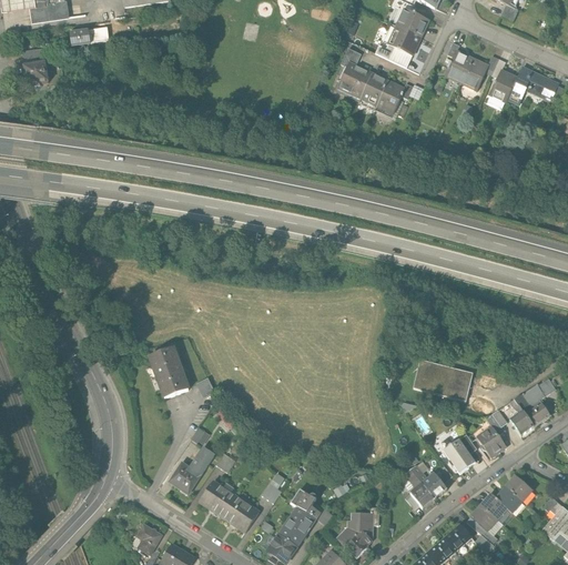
[(36,8),(34,0),(0,0),(0,1),(2,12),(19,10),(36,8)]
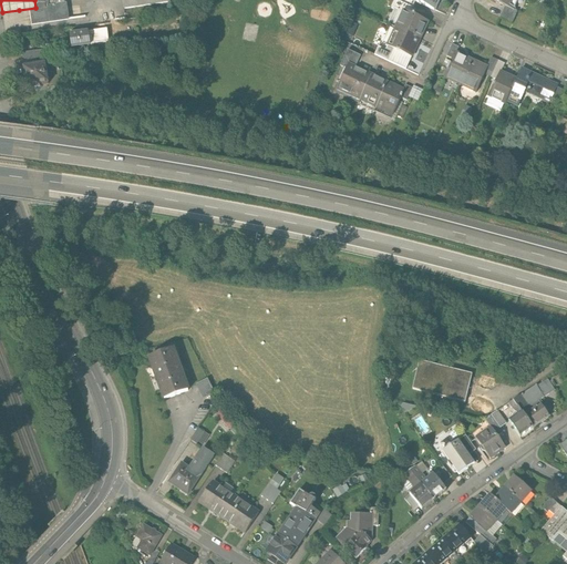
[(32,0),(33,7),(30,7),(32,22),(68,17),(64,0),(32,0)]
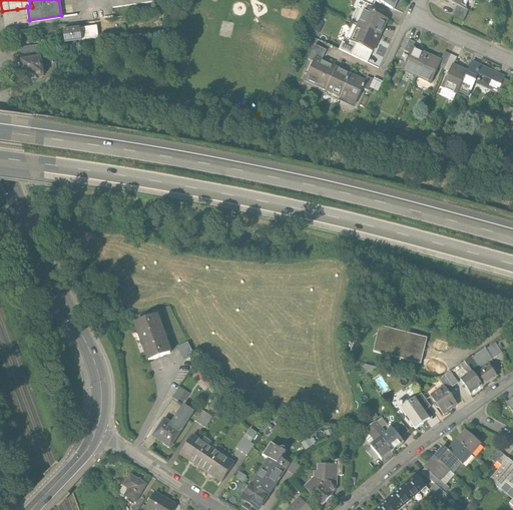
[(356,0),(354,4),(363,8),(364,6),(375,11),(377,6),(374,5),(376,0),(356,0)]
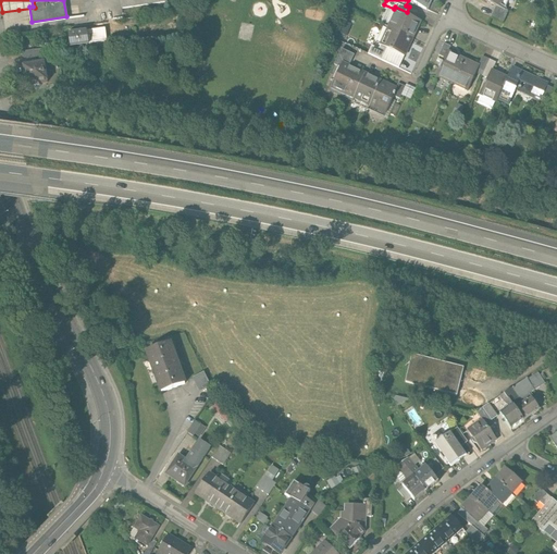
[(386,25),(413,37),(421,19),(407,12),(395,7),(394,9),(386,25)]
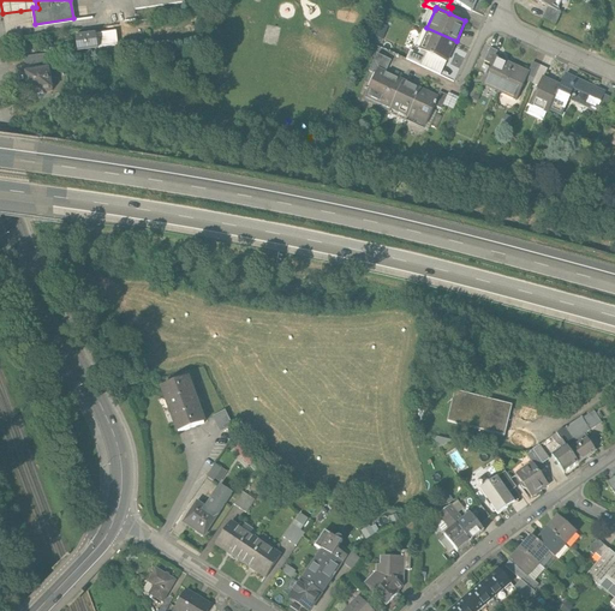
[(76,35),(78,48),(121,42),(119,28),(88,33),(88,29),(78,31),(79,34),(76,35)]
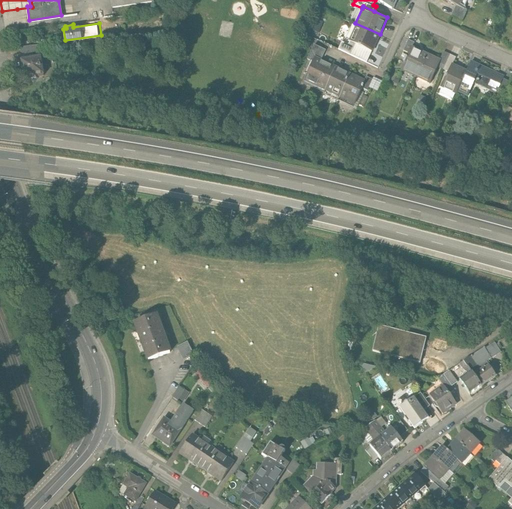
[(356,42),(373,50),(380,34),(355,23),(348,39),(356,42)]
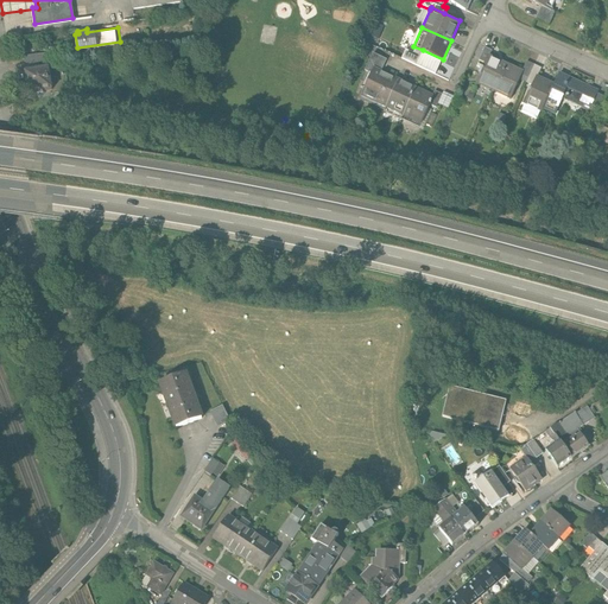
[(416,64),(423,50),(413,46),(406,43),(400,57),(416,64)]
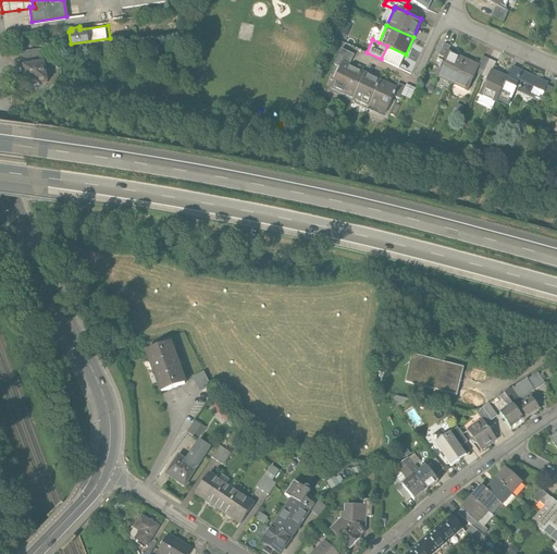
[(438,52),(445,56),(448,48),(450,44),(444,41),(438,52)]
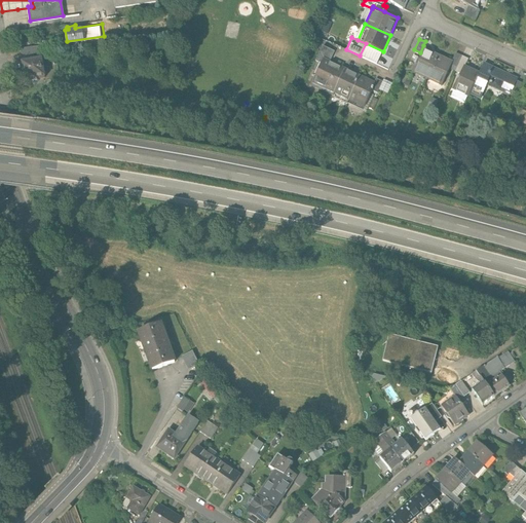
[(322,57),(330,60),(334,50),(322,44),(315,59),(320,62),(322,57)]
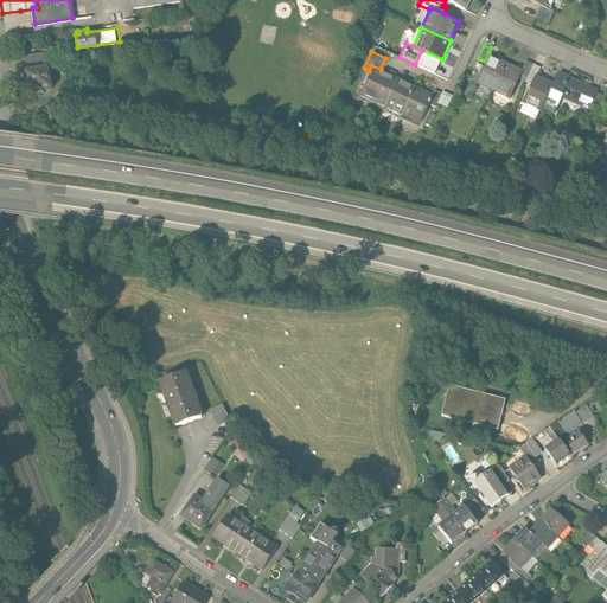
[(505,61),(489,52),(485,61),(475,82),(492,89),(505,61)]
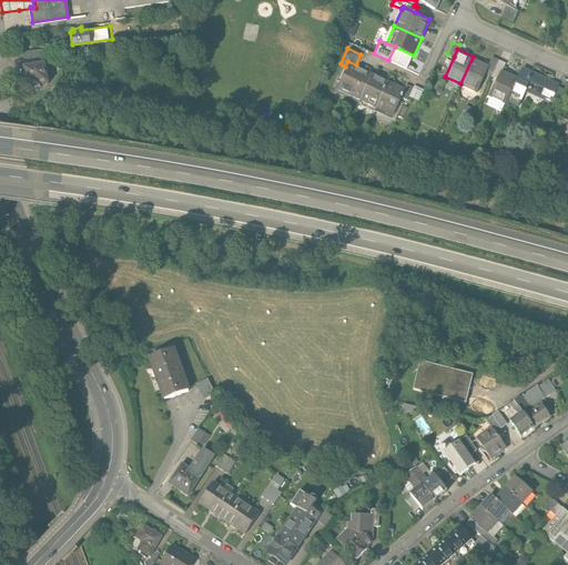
[(485,71),(497,77),(500,68),(504,61),(493,56),(489,63),(485,71)]
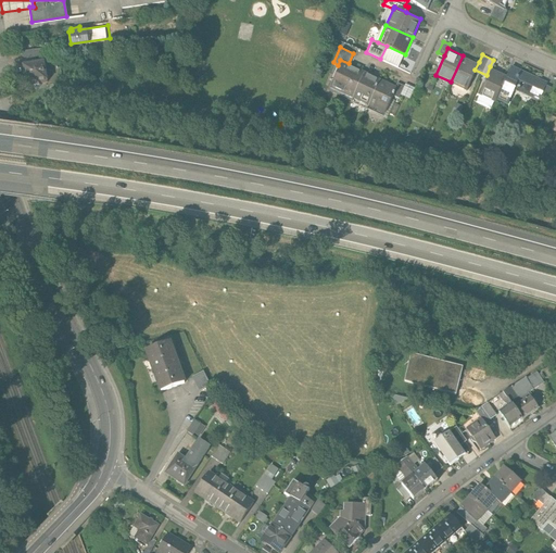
[(479,62),(463,55),(451,82),(466,89),(475,70),(479,62)]
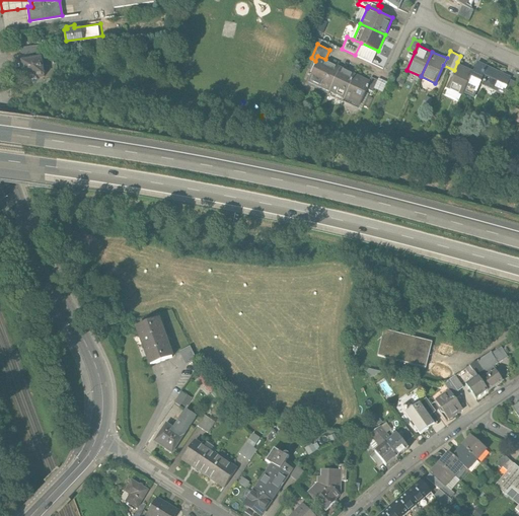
[(41,56),(21,59),(24,76),(44,74),(41,56)]
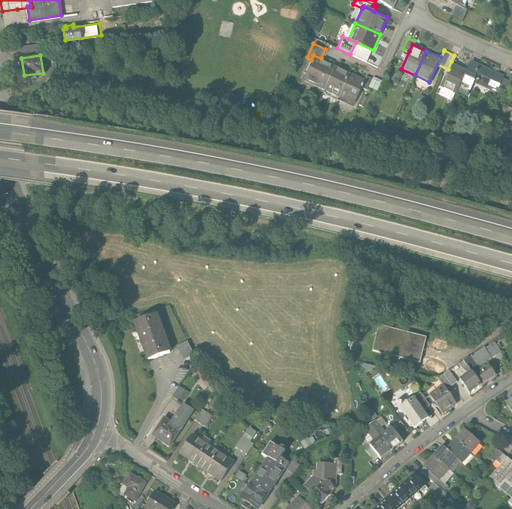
[(311,60),(302,80),(324,89),(335,65),(321,58),(313,55),(311,60)]
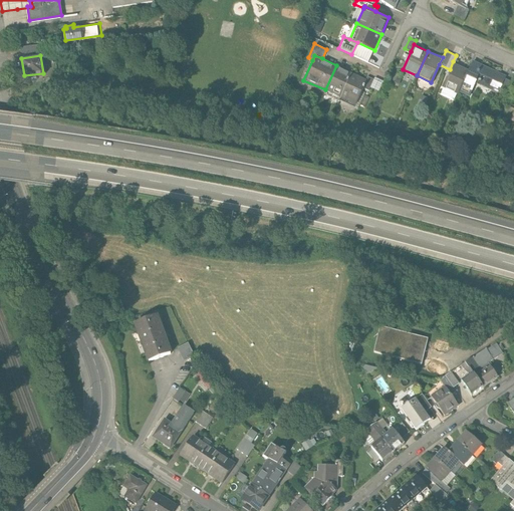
[(468,68),(459,87),(470,93),(476,81),(498,91),(500,87),(506,74),(473,58),(468,68)]
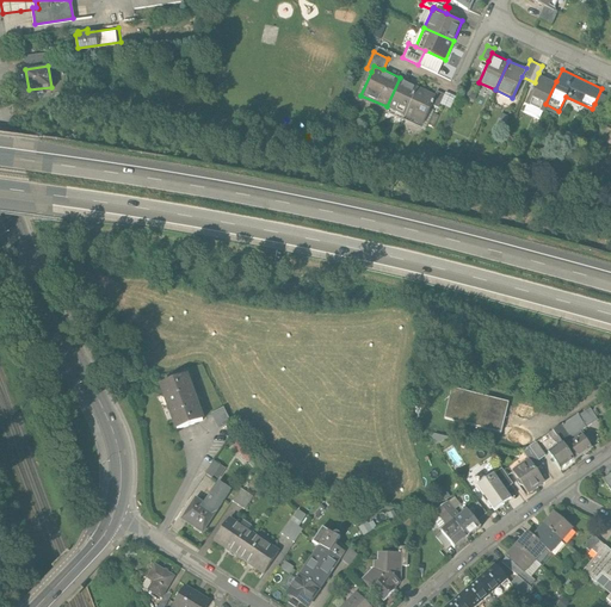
[(525,103),(543,110),(545,104),(556,81),(538,73),(535,82),(525,103)]
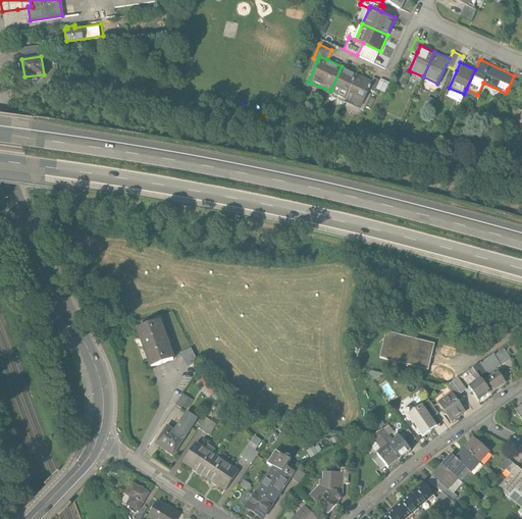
[(357,72),(342,66),(330,91),(346,98),(357,72)]
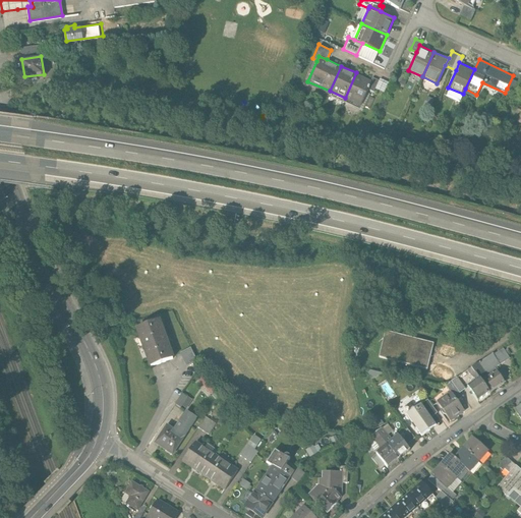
[(370,79),(356,72),(345,98),(359,104),(367,88),(370,79)]
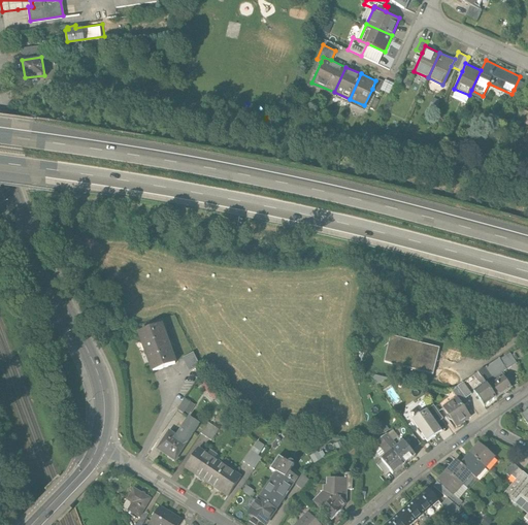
[(377,76),(375,80),(372,89),(378,92),(384,79),(377,76)]
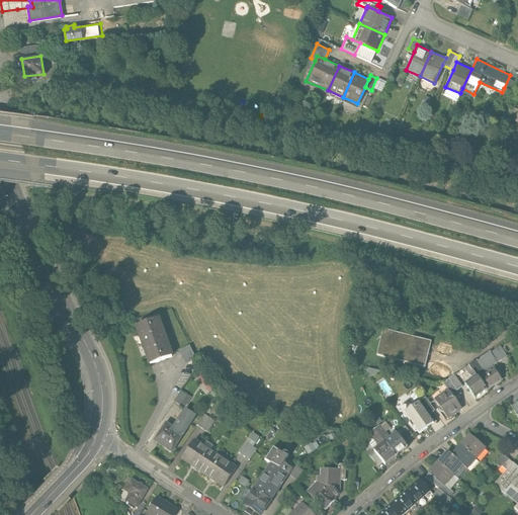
[(516,77),(510,75),(504,88),(510,91),(516,77)]
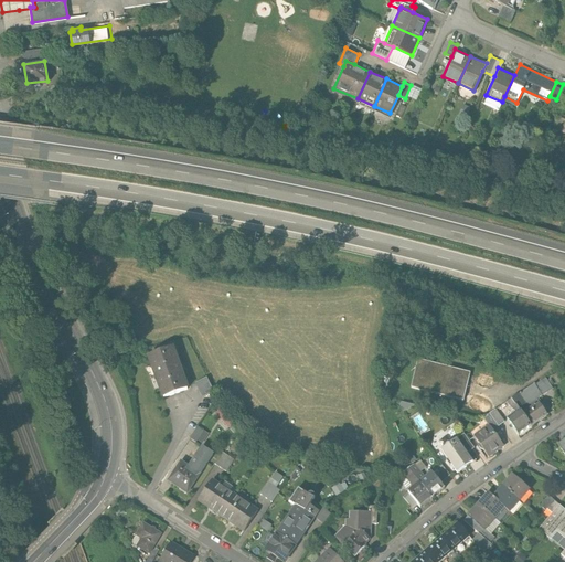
[(171,346),(148,354),(163,394),(187,385),(171,346)]
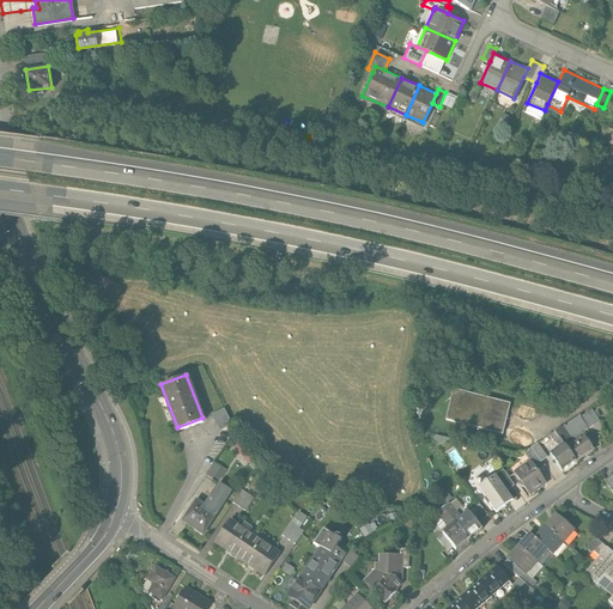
[(516,399),(460,385),(453,414),(509,428),(516,399)]
